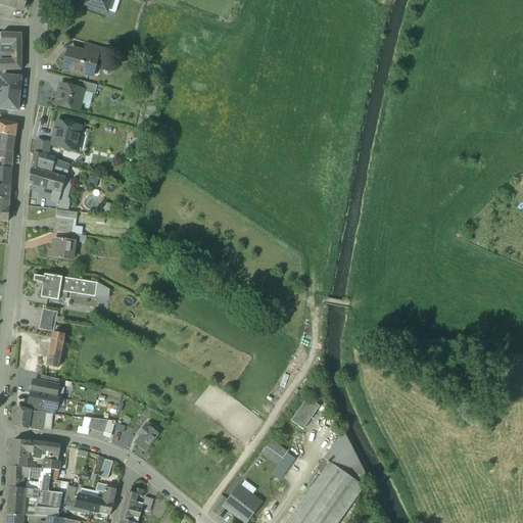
[(27,0),(2,0),(1,3),(24,10),(27,0)]
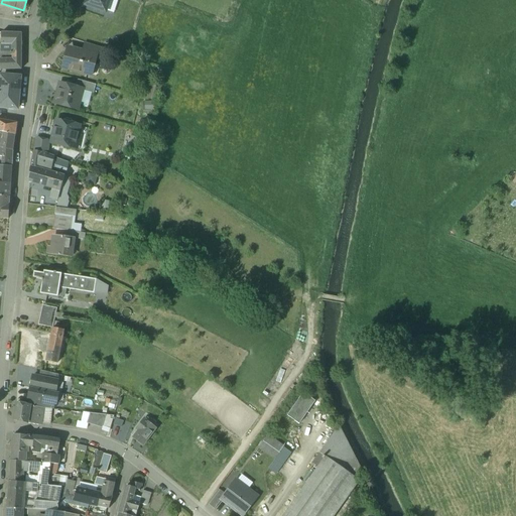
[(85,0),(84,5),(106,13),(107,11),(110,0),(85,0)]
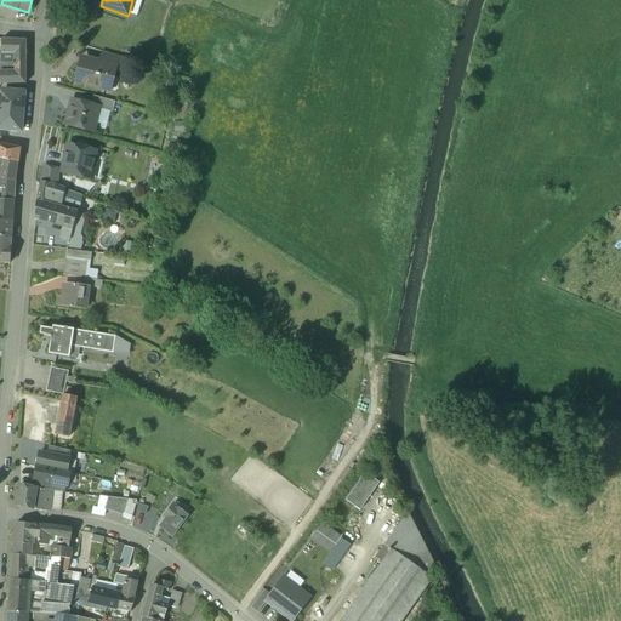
[(142,0),(132,0),(129,13),(137,16),(142,0)]
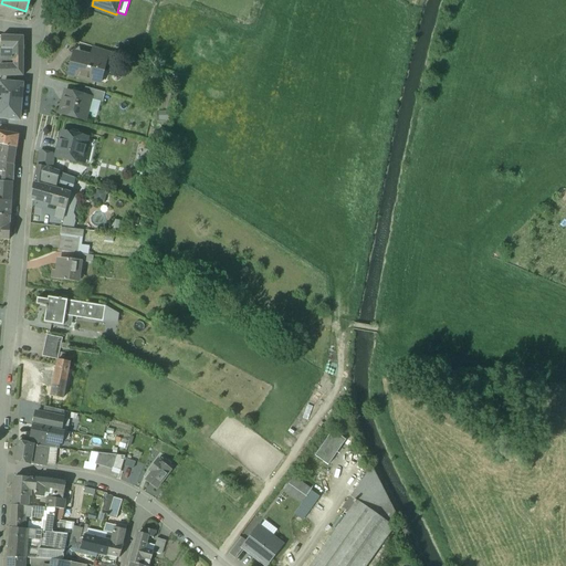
[(23,37),(1,35),(1,49),(13,49),(13,64),(0,65),(0,64),(0,66),(0,76),(1,76),(23,76),(23,37)]
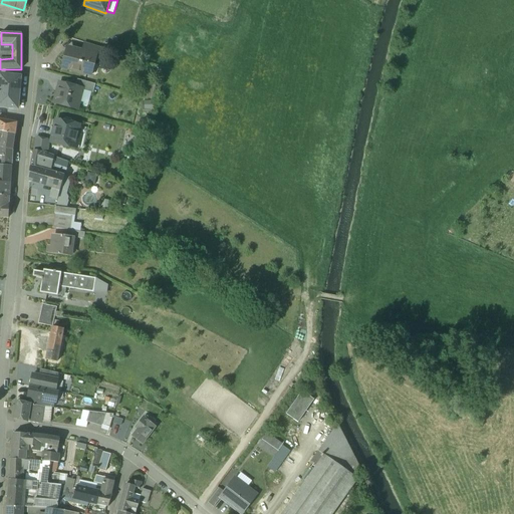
[(101,48),(84,43),(82,51),(94,54),(94,55),(99,57),(101,48)]
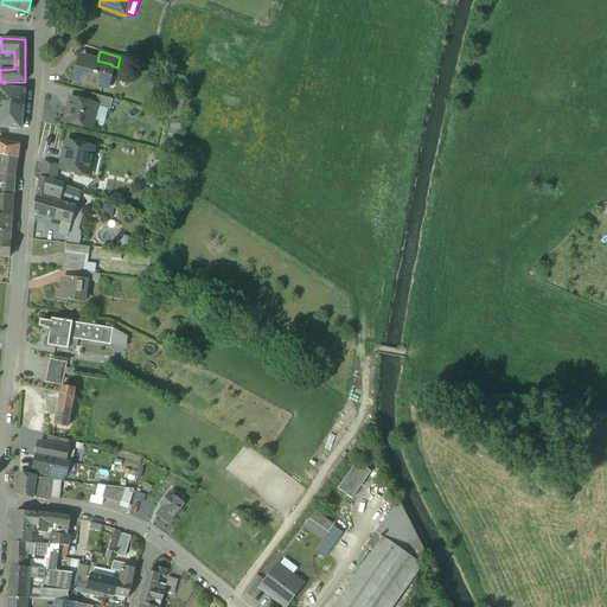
[(14,52),(1,52),(1,55),(0,70),(14,69),(14,52)]
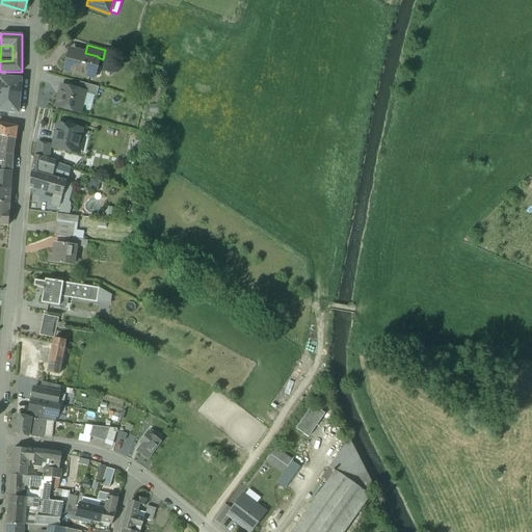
[(80,52),(79,56),(71,54),(65,71),(90,76),(92,64),(96,65),(98,57),(98,56),(85,53),(80,52)]
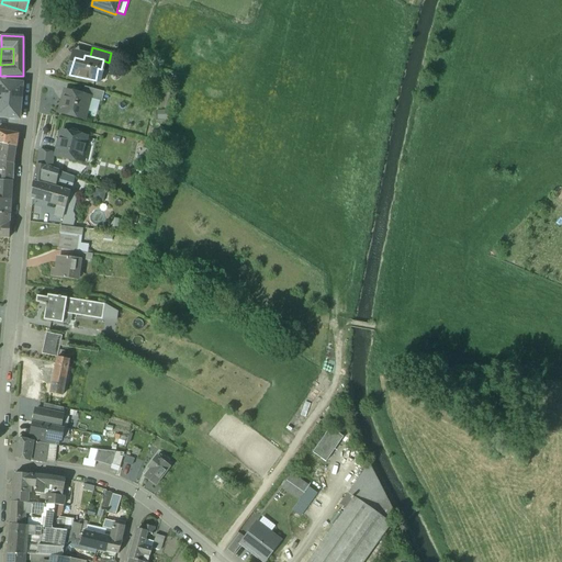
[(0,100),(21,102),(22,85),(0,83),(0,100)]
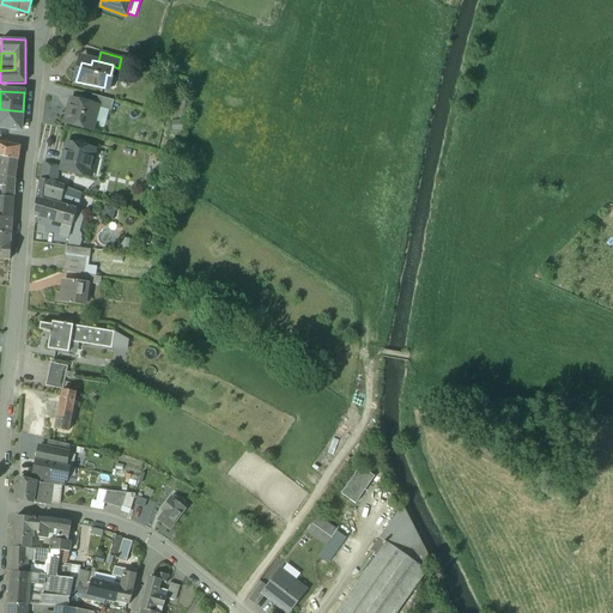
[(114,101),(92,95),(90,104),(97,107),(97,108),(111,111),(114,101)]
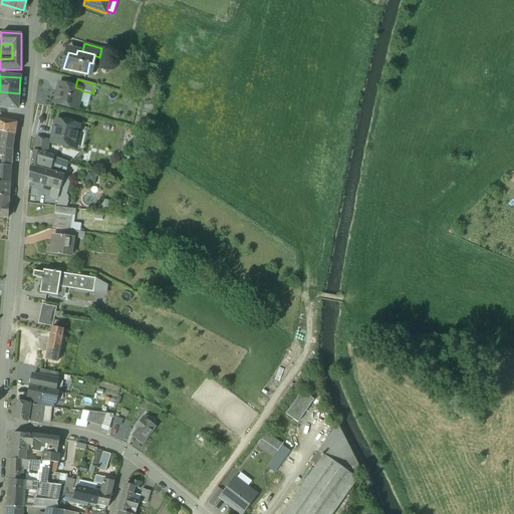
[(75,87),(59,83),(54,102),(76,108),(81,90),(81,89),(75,87)]
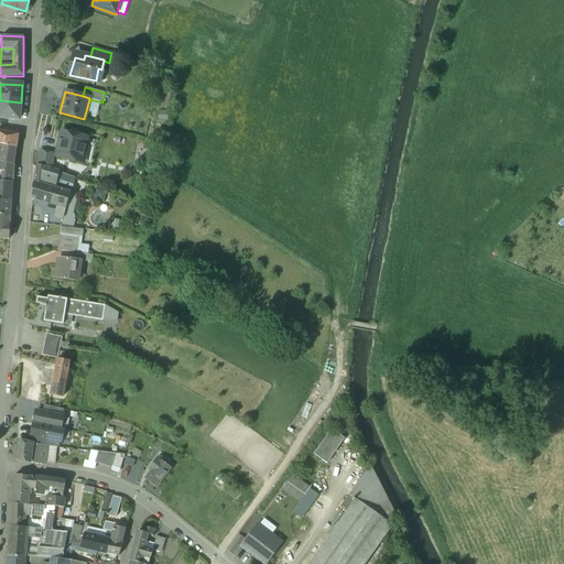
[(0,117),(19,119),(21,102),(0,100),(0,117)]
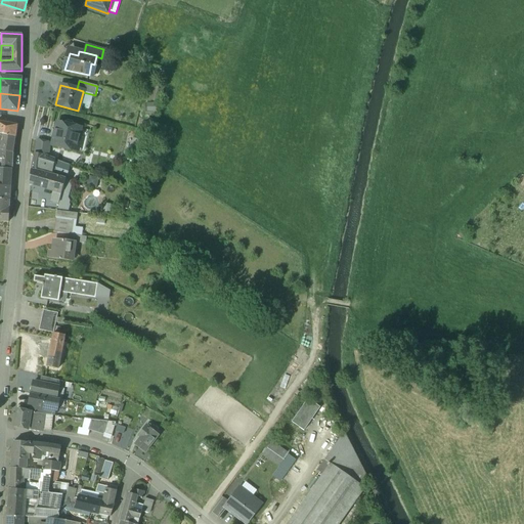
[(64,125),(57,123),(52,144),(76,150),(81,128),(74,127),(74,124),(73,122),(68,121),(66,122),(64,125)]
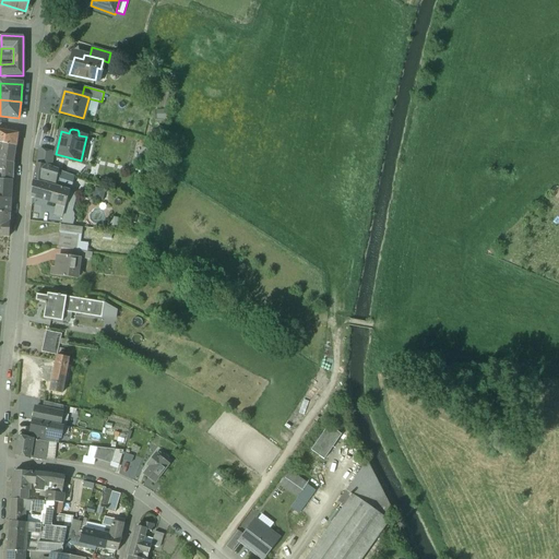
[(18,133),(0,130),(0,145),(1,146),(0,151),(1,152),(2,149),(6,150),(7,144),(16,145),(18,133)]
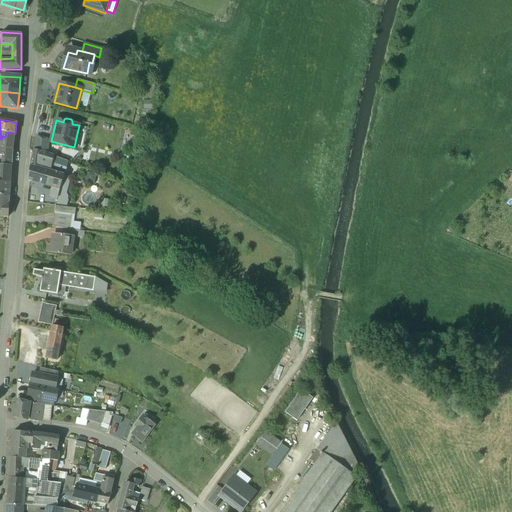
[(5,137),(2,136),(1,139),(0,138),(0,147),(12,150),(15,133),(6,132),(5,137)]
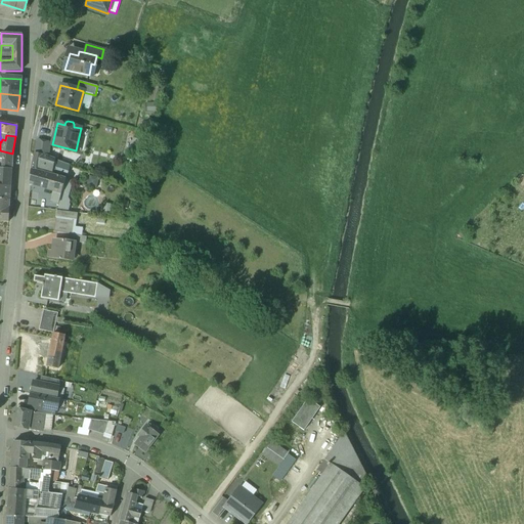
[(50,143),(37,140),(35,154),(43,155),(47,157),(50,143)]
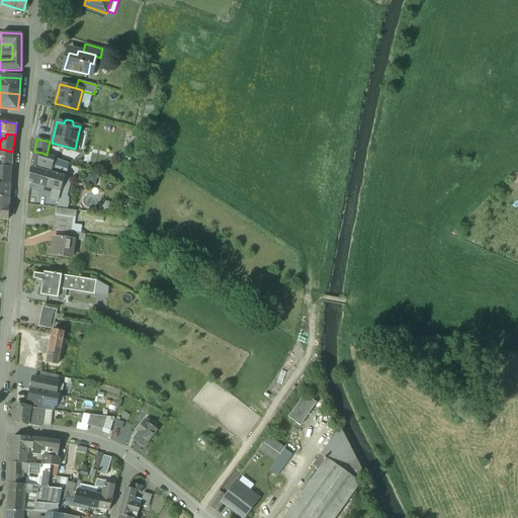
[(12,152),(0,149),(0,157),(2,158),(1,167),(11,167),(12,152)]
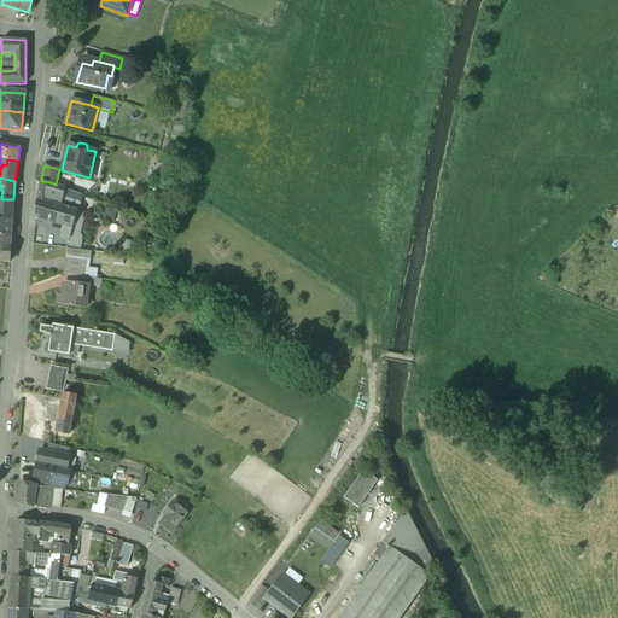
[(51,182),(41,181),(38,199),(47,202),(48,194),(62,197),(63,197),(64,188),(56,185),(51,182)]
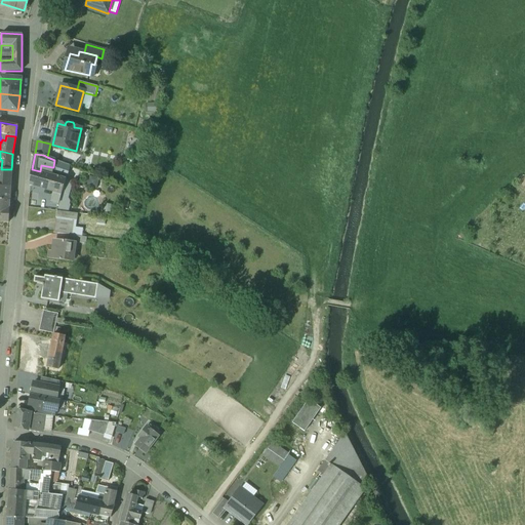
[(70,165),(54,160),(53,167),(52,167),(51,174),(57,176),(66,178),(70,165)]
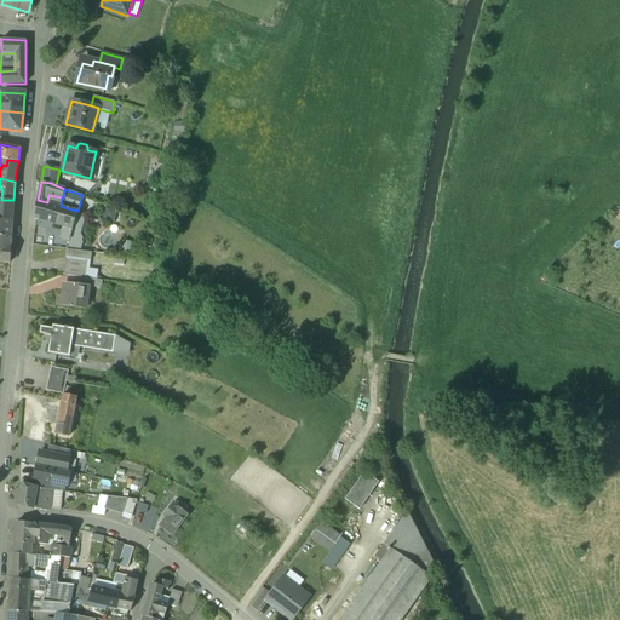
[(1,200),(0,199),(0,219),(12,220),(13,212),(13,200),(1,200)]
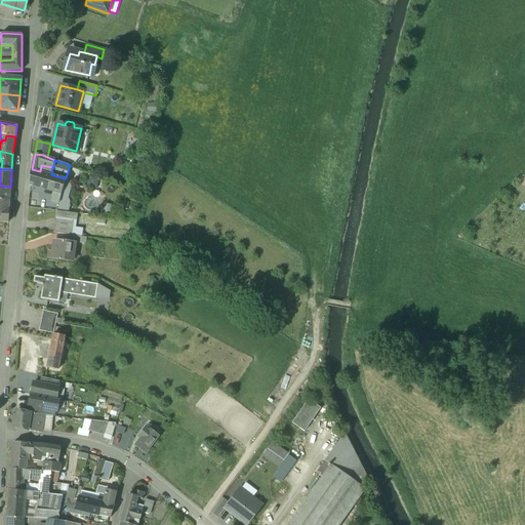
[(40,171),(32,169),(30,186),(38,187),(54,191),(57,176),(51,174),(40,171)]
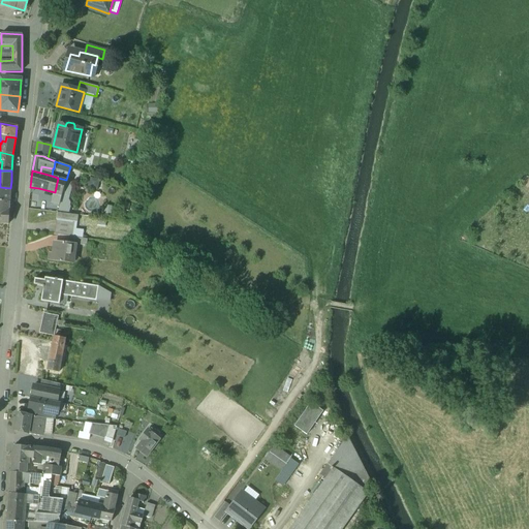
[(66,180),(58,178),(55,192),(62,194),(66,180)]
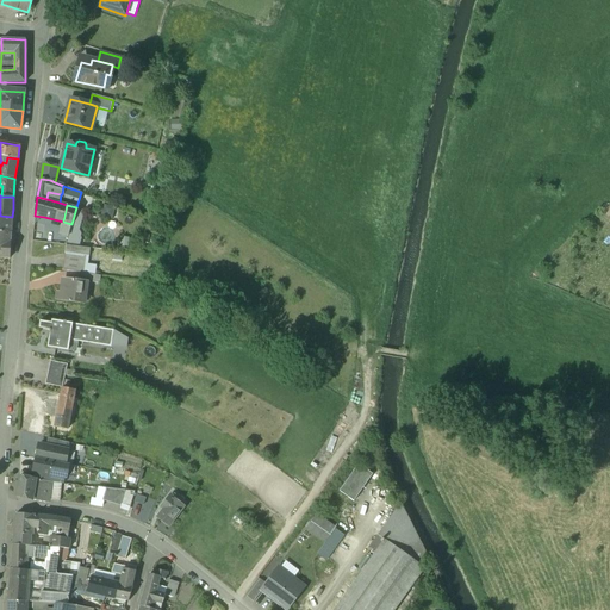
[(82,209),(76,207),(67,246),(81,247),(82,238),(82,237),(82,234),(81,230),(86,213),(82,209)]
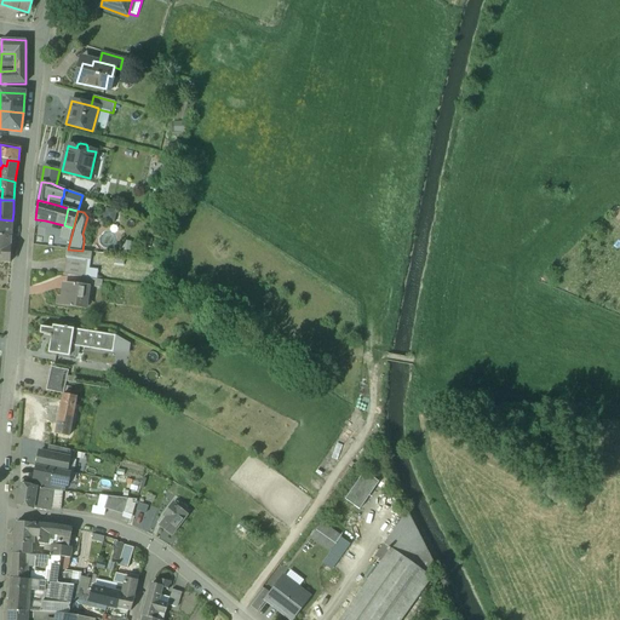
[(0,219),(0,235),(11,237),(12,220),(0,219)]
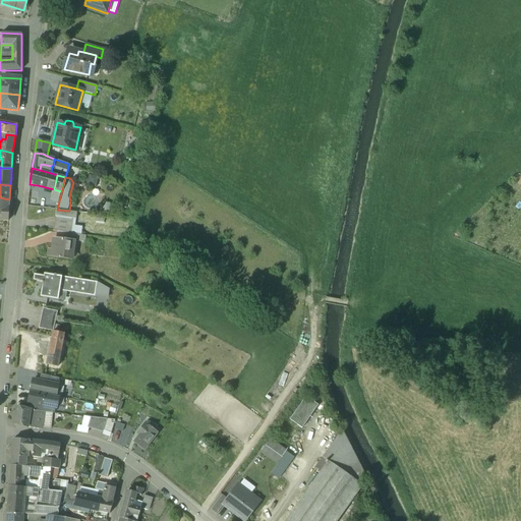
[(9,199),(0,197),(0,220),(8,221),(9,207),(9,199)]
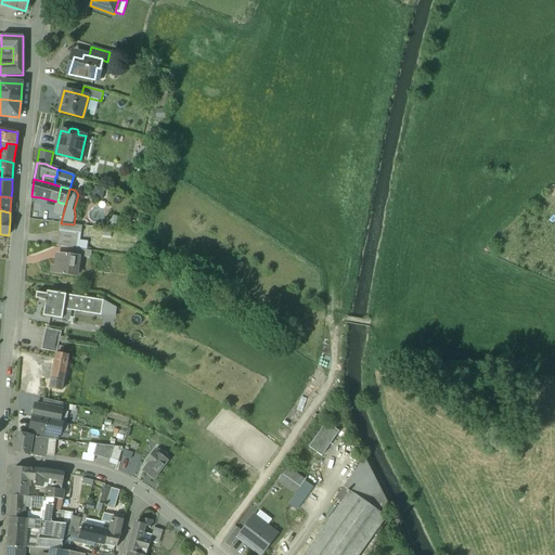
[(61,223),(60,223),(59,230),(78,233),(80,233),(81,226),(74,224),(61,223)]
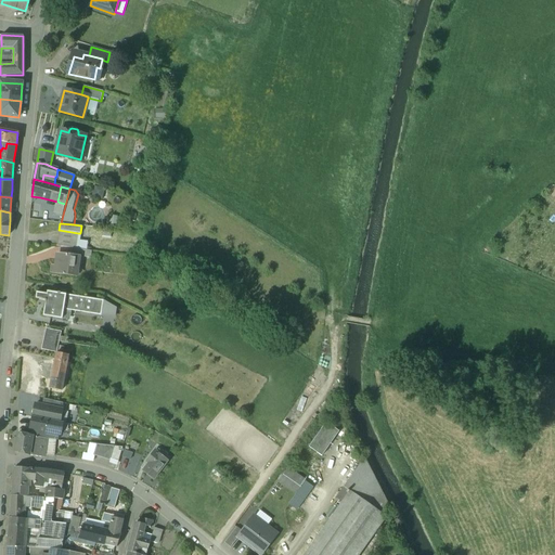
[(78,233),(59,230),(56,246),(76,248),(78,233)]
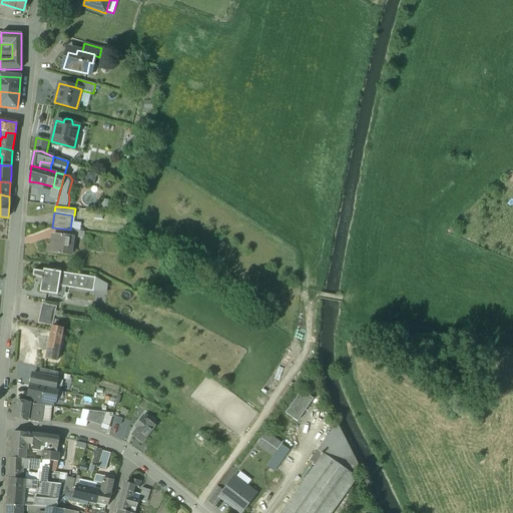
[(70,236),(55,234),(53,245),(48,245),(47,252),(68,255),(70,236)]
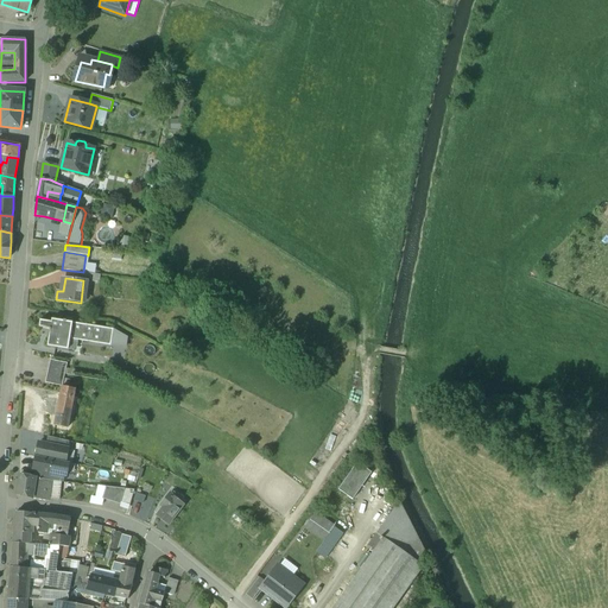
[(63,322),(51,320),(51,322),(39,321),(39,328),(49,329),(49,331),(46,347),(69,350),(70,340),(111,346),(113,329),(67,322),(67,321),(64,321),(63,322)]
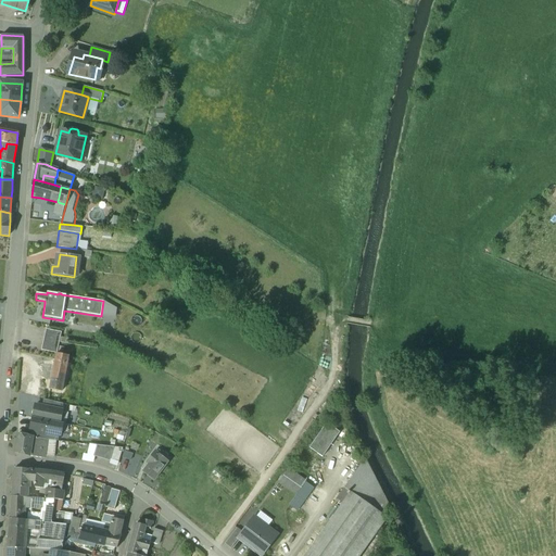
[(61,332),(46,329),(41,350),(57,353),(61,332)]
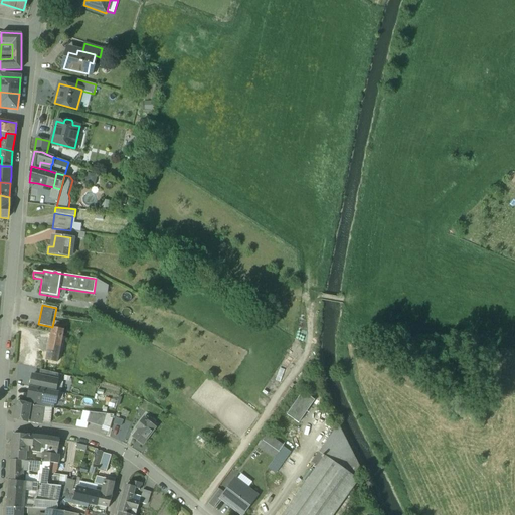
[(63,330),(52,327),(47,352),(59,354),(63,330)]
